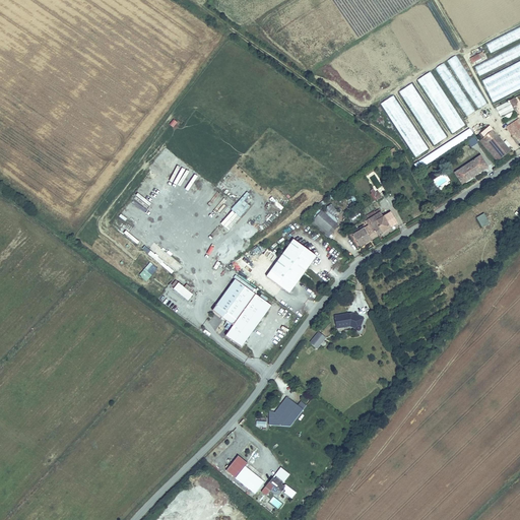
[(474,65),(479,76),(519,58),(519,26),(485,42),(490,53),(516,42),(518,46),(474,65)]
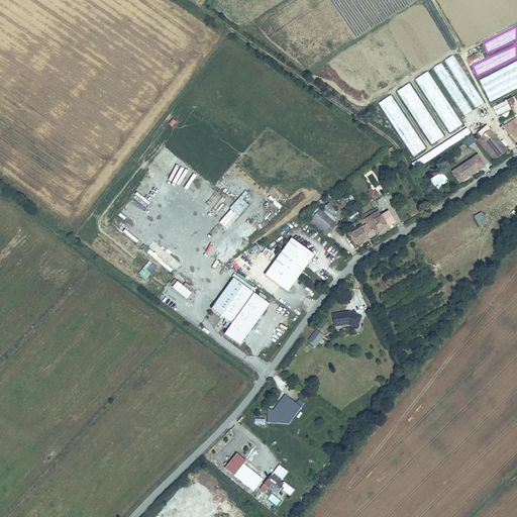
[(470,64),(483,57),(480,50),(467,58),(470,64)]
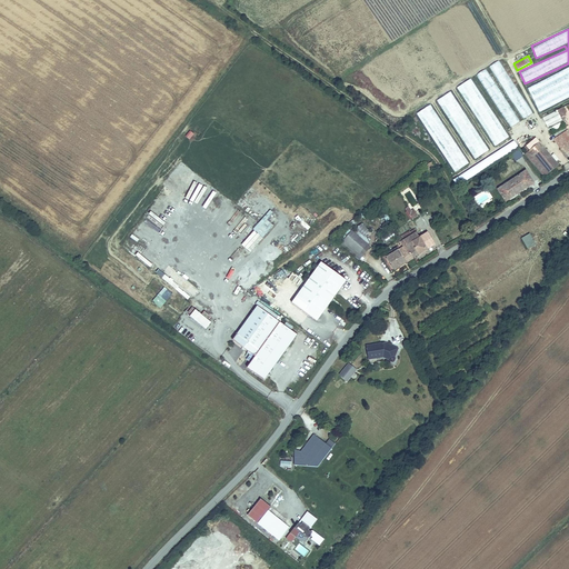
[(531,113),(500,59),(489,66),(521,120),(531,113)]
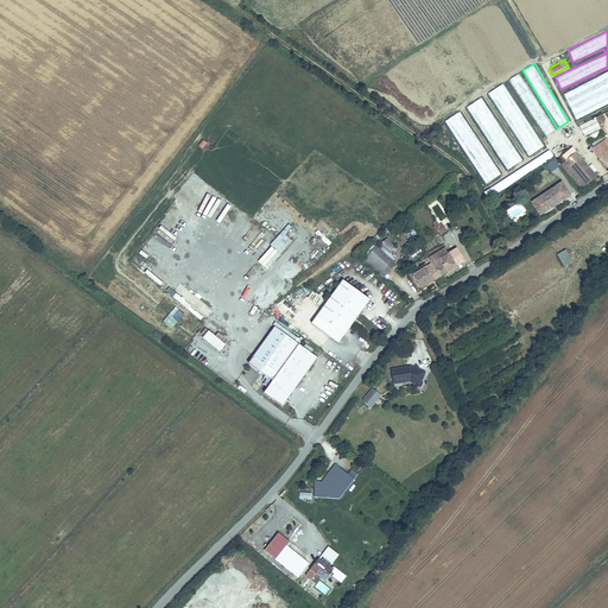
[(489,81),(505,76),(502,69),(487,74),(489,81)]
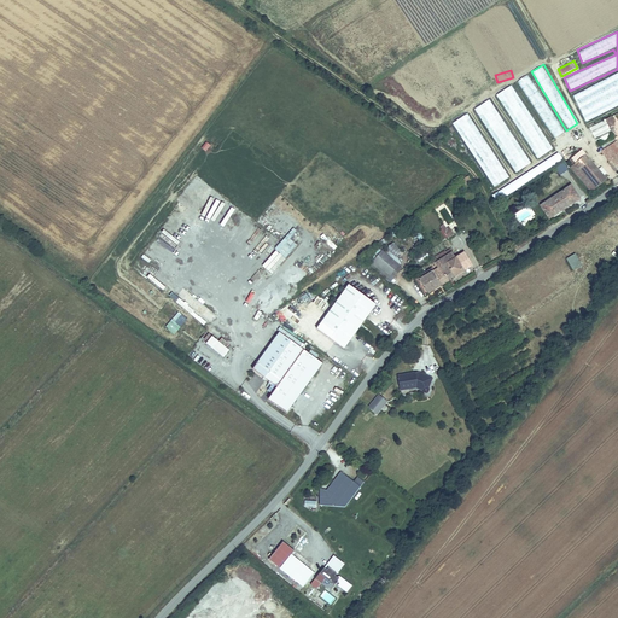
[(584,120),(617,104),(617,73),(572,93),(584,120)]
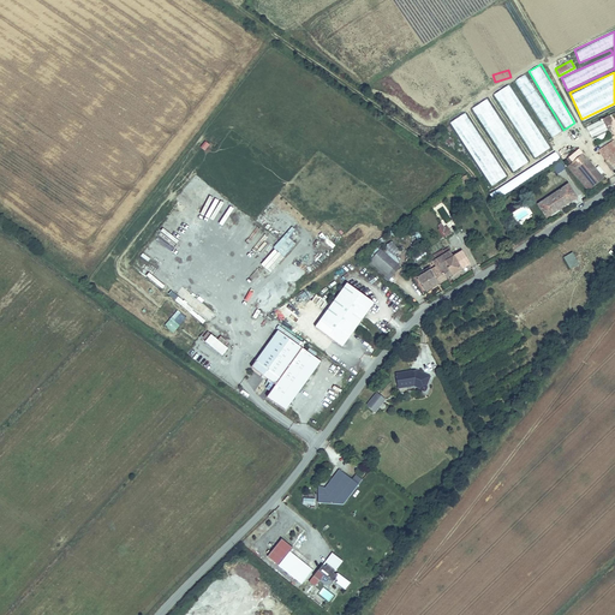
[(515,79),(550,138),(561,132),(526,73),(515,79)]
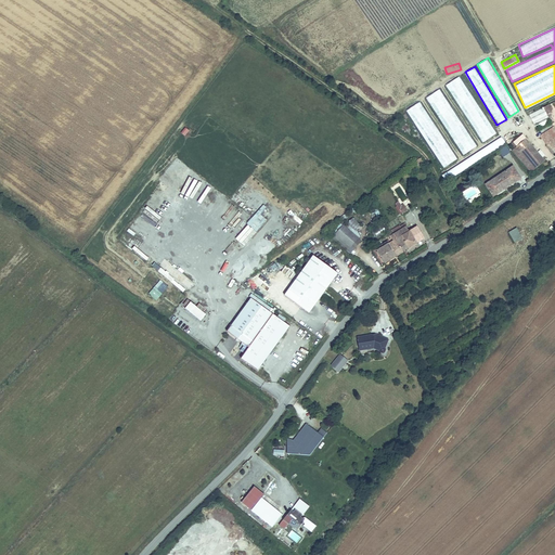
[(460,76),(446,85),(481,143),(495,134),(460,76)]
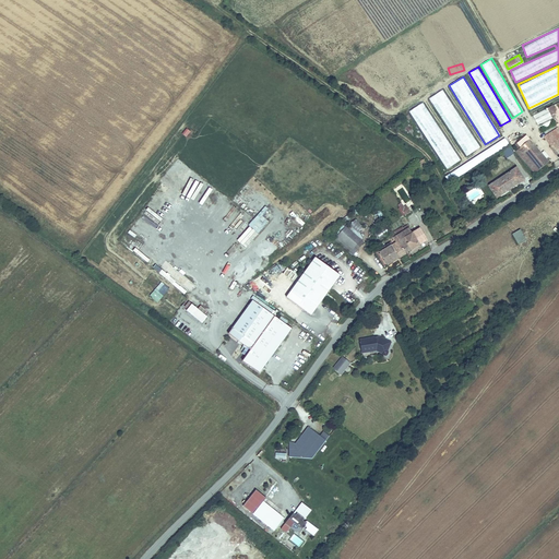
[(442,90),(429,98),(466,156),(479,147),(442,90)]
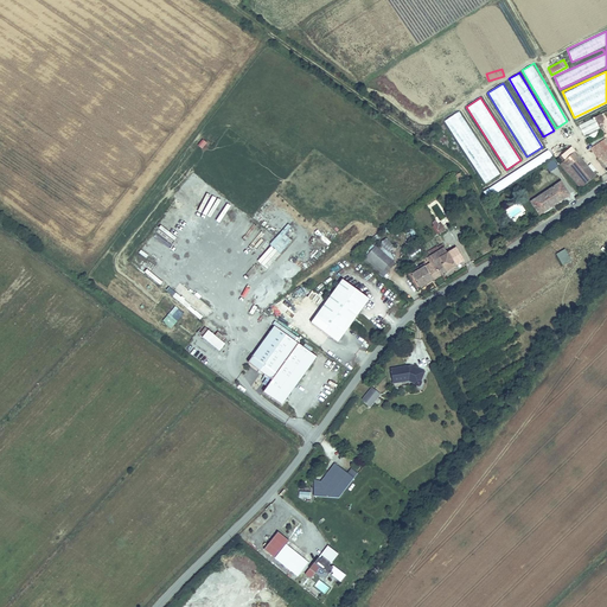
[(461,110),(446,119),(484,184),(498,176),(461,110)]
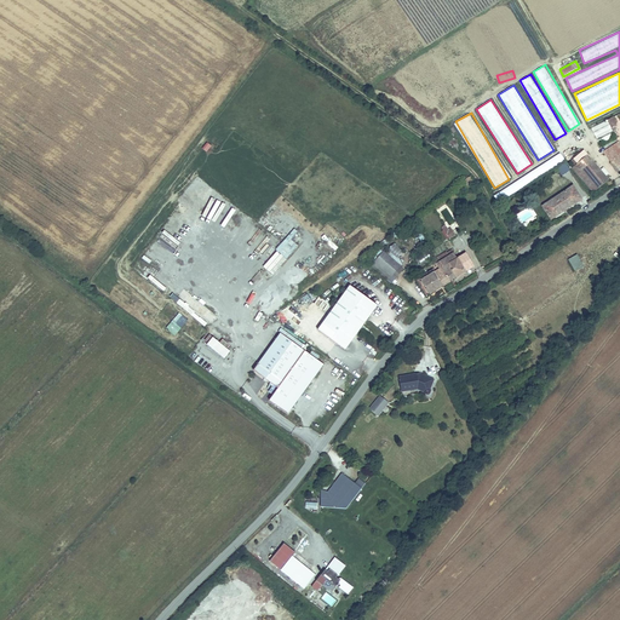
[(598,143),(608,138),(607,136),(613,133),(608,120),(591,127),(598,143)]
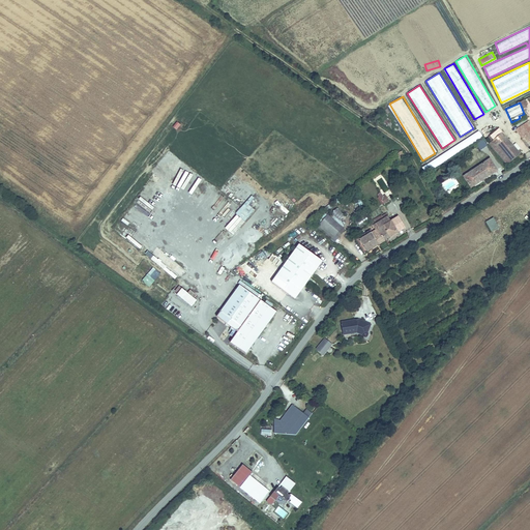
[(172,127),(177,130),(180,124),(176,121),(172,127)]
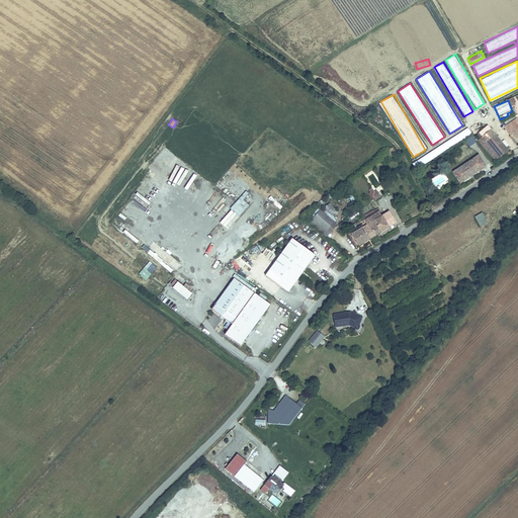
[(514,120),(505,126),(506,130),(516,123),(514,120)]
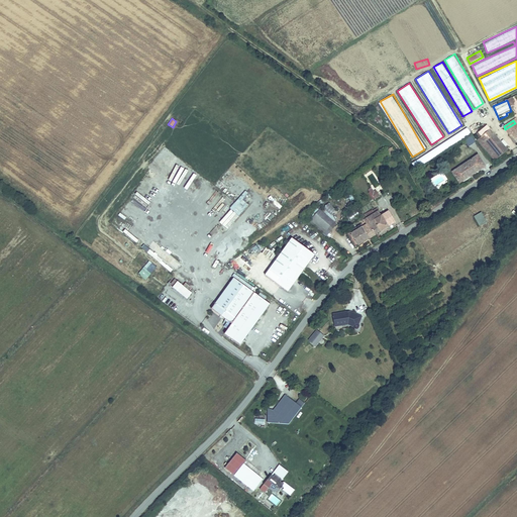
[(507,149),(486,126),(483,121),(471,131),(475,136),(474,137),(495,161),(498,158),(507,149)]
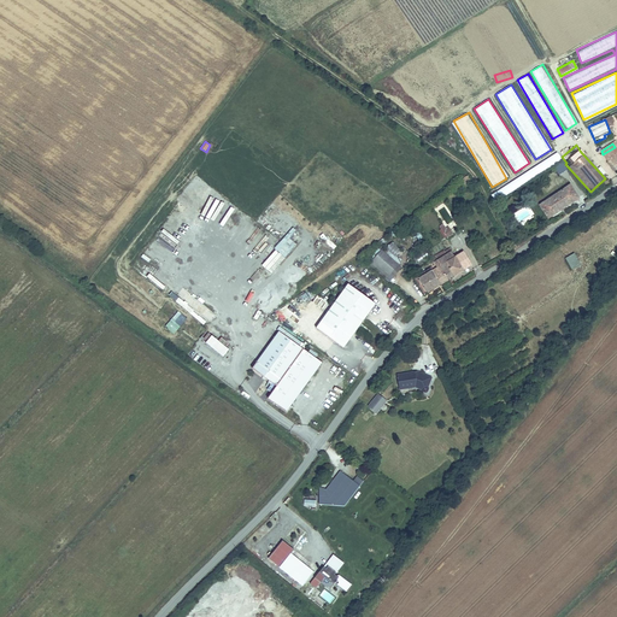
[(616,151),(615,147),(603,154),(607,162),(610,159),(609,159),(616,153),(616,151)]
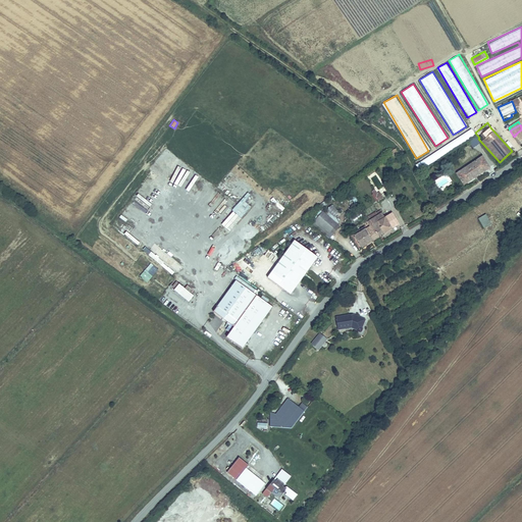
[(418,169),(476,137),(473,131),(415,163),(418,169)]
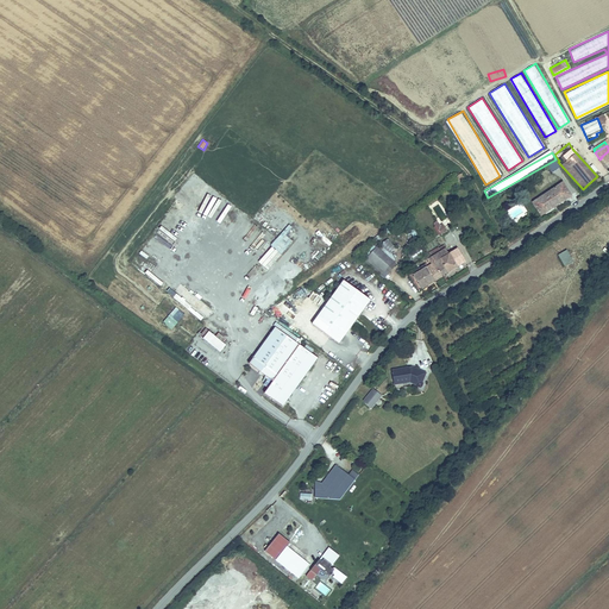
[(556,159),(546,165),(552,173),(560,168),(556,159)]
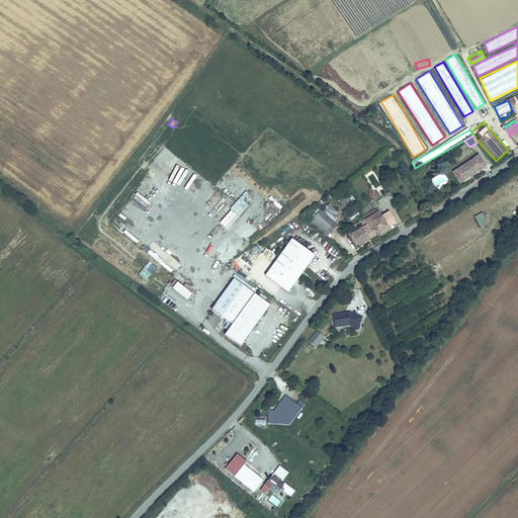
[(391,155),(396,152),(393,147),(387,150),(391,155)]
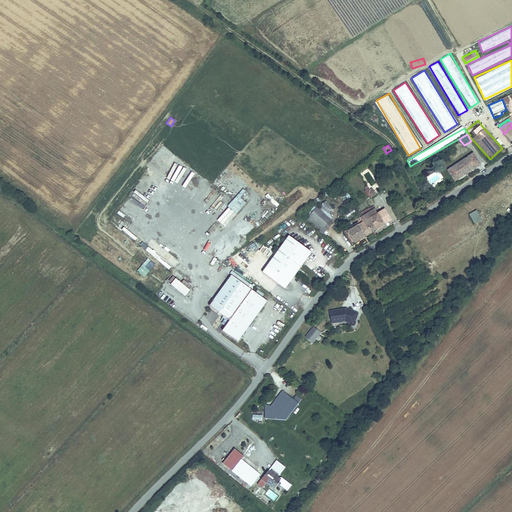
[(473,154),(448,170),(455,182),(480,165),(473,154)]
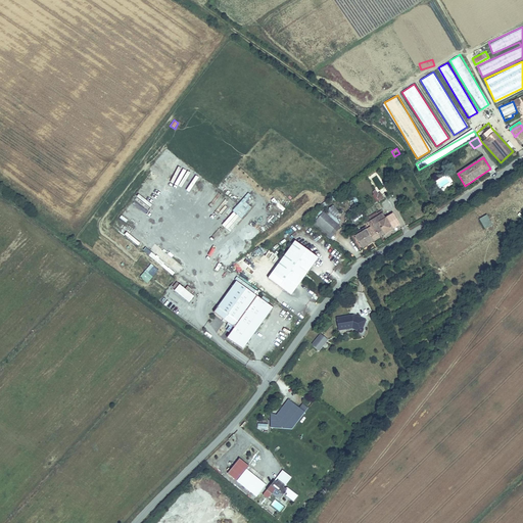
[(187,189),(197,174),(178,160),(171,171),(175,174),(173,176),(177,179),(176,182),(187,189)]
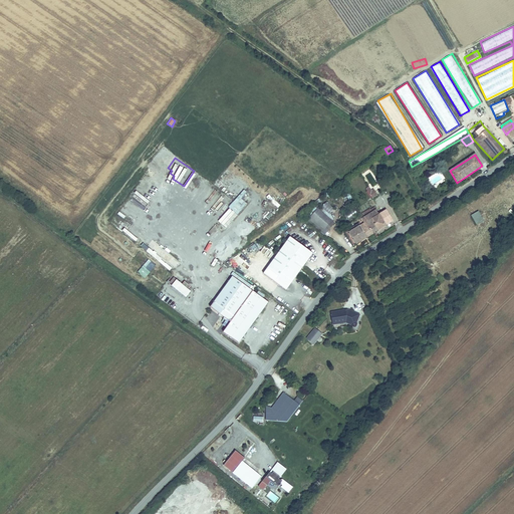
[(377,195),(372,187),(367,191),(372,198),(377,195)]
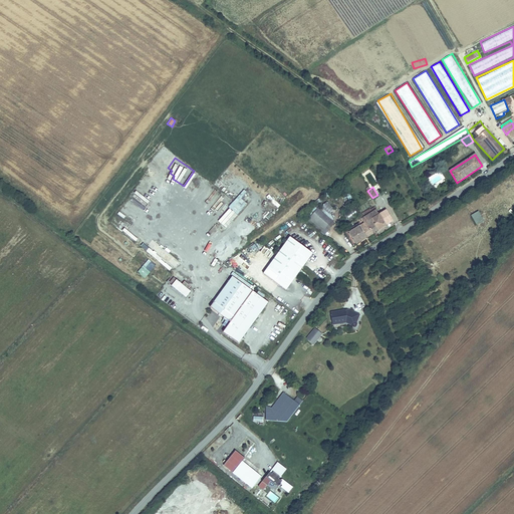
[(243,189),(218,221),(226,228),(247,203),(241,199),(246,192),(243,189)]
